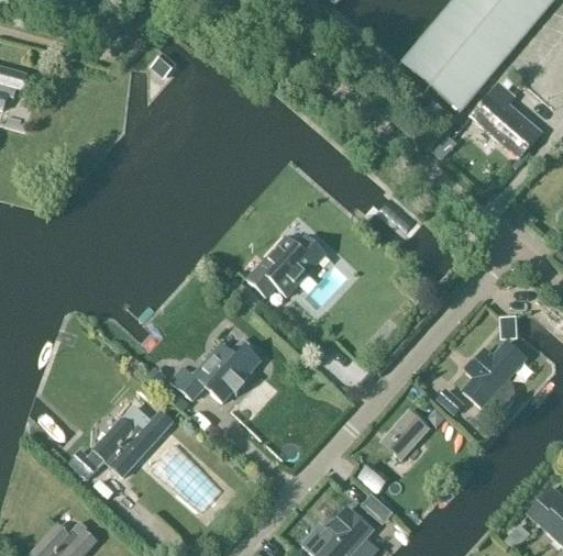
[(451,0),(446,6),(505,56),(517,41),(467,0),(451,0)]
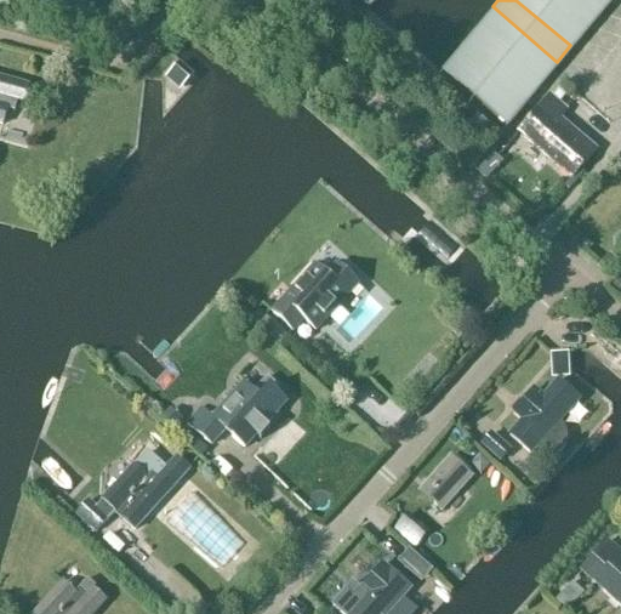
[(516,0),(570,45),(586,27),(553,0),(516,0)]
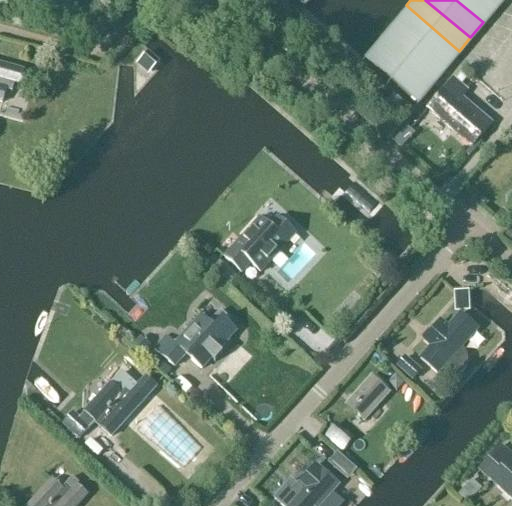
[(456,0),(483,22),(496,7),(487,0),(456,0)]
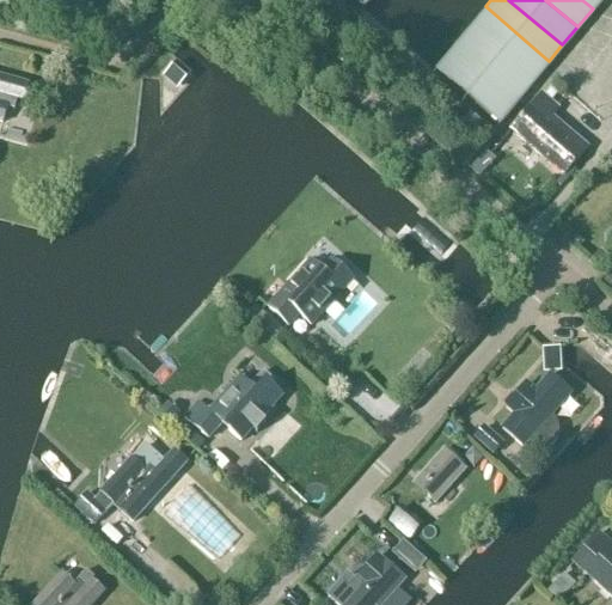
[(467,28),(531,83),(549,61),(485,6),(467,28)]
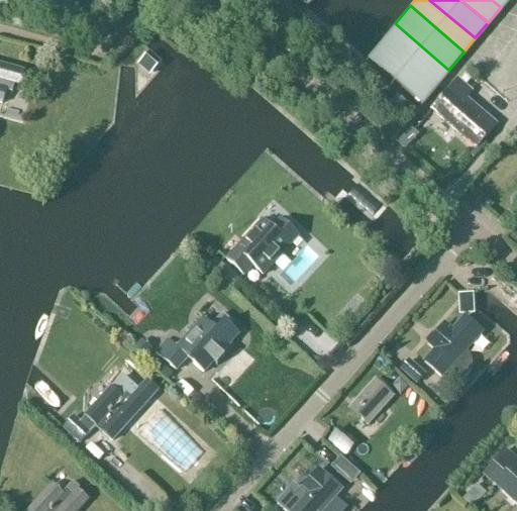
[(382,39),(436,85),(448,69),(395,23),(382,39)]
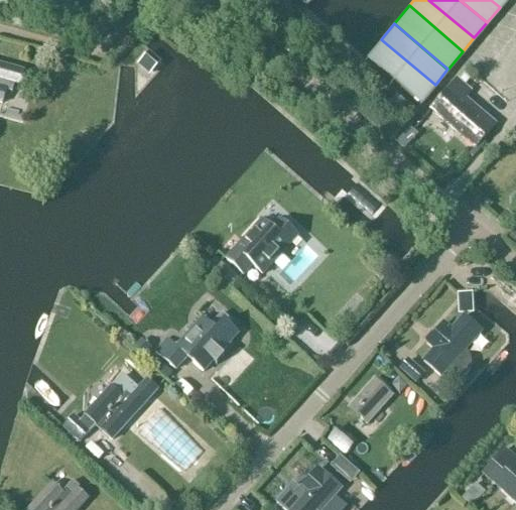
[(381,39),(367,55),(421,101),(435,85),(381,39)]
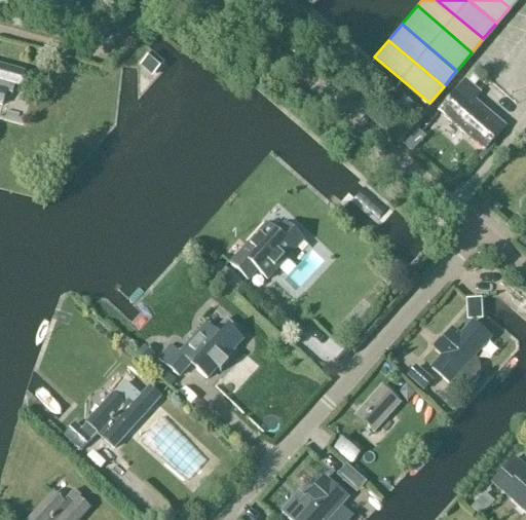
[(25,69),(0,62),(0,100),(2,101),(5,88),(11,89),(13,80),(21,82),(25,69)]
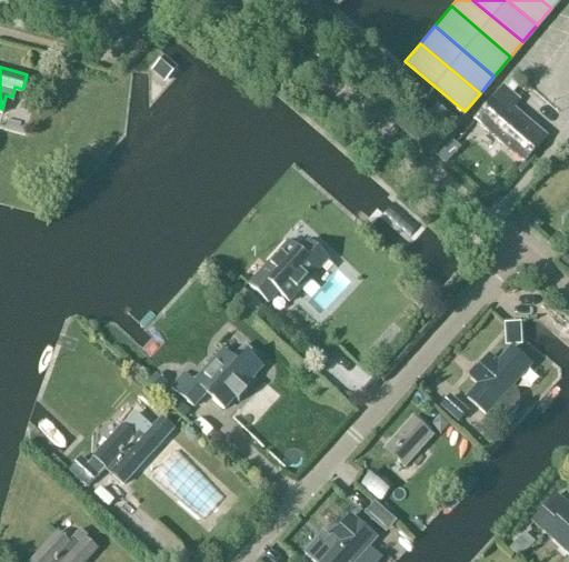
[(503,83),(502,84),(475,117),(523,158),(546,133),(511,103),(518,97),(516,93),(503,83)]
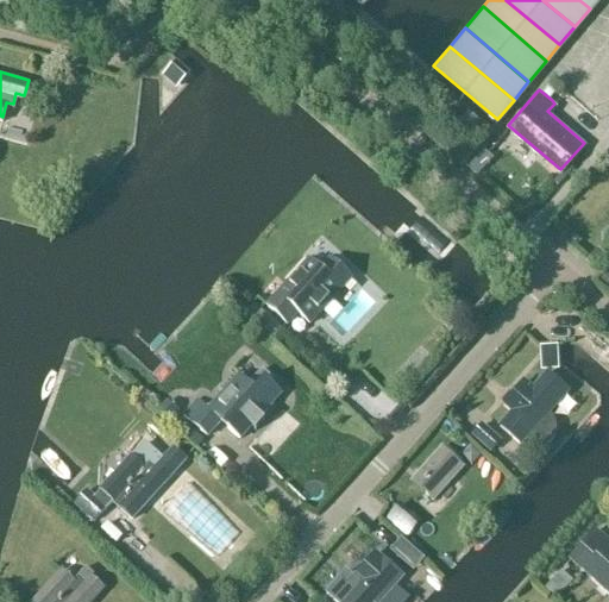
[(339,263),(340,261),(332,252),(320,267),(309,256),(267,302),(287,320),(296,308),(308,319),(350,274),(339,263)]
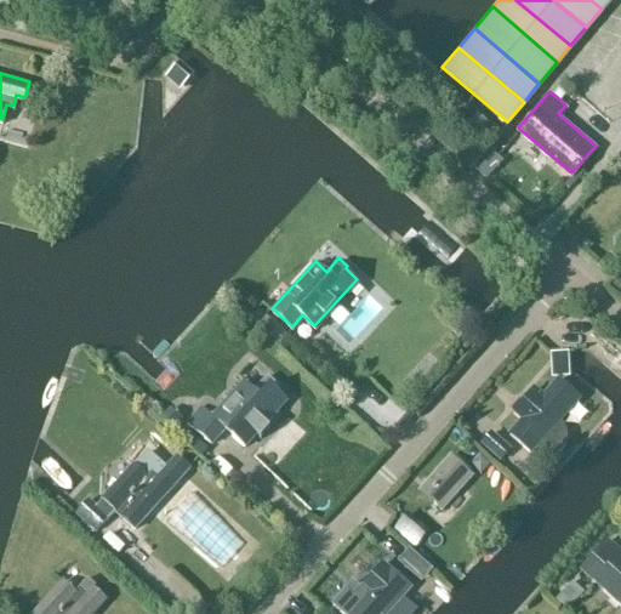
[(252,387),(244,379),(214,413),(201,402),(187,419),(211,439),(229,419),(237,425),(232,432),(244,443),(255,430),(260,435),(269,425),(265,420),(286,396),(274,386),(278,382),(267,371),(252,387)]
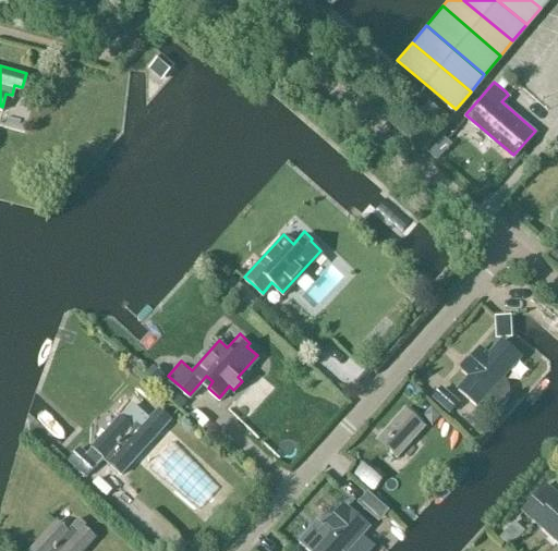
[(502,375),(520,354),(500,337),(487,352),(480,344),(461,366),(469,374),(458,386),(477,403),(478,402),(483,404),(487,406),(493,406),(498,404),(502,402),(506,398),(508,393),(509,388),(508,383),(506,378),(502,375)]
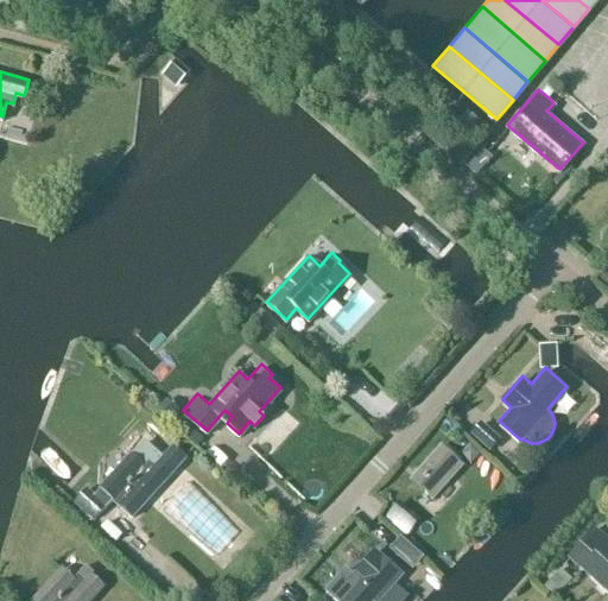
[(501,437),(483,421),(474,431),(492,448),(501,437)]
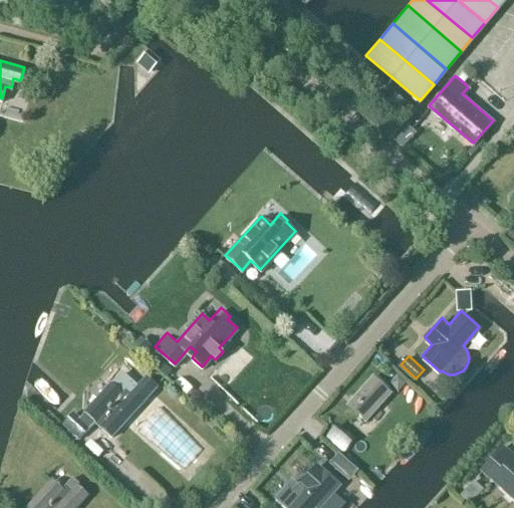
[(110,434),(157,384),(147,374),(132,391),(124,385),(120,390),(111,381),(79,416),(72,411),(62,421),(79,436),(99,414),(105,420),(100,425),(110,434)]
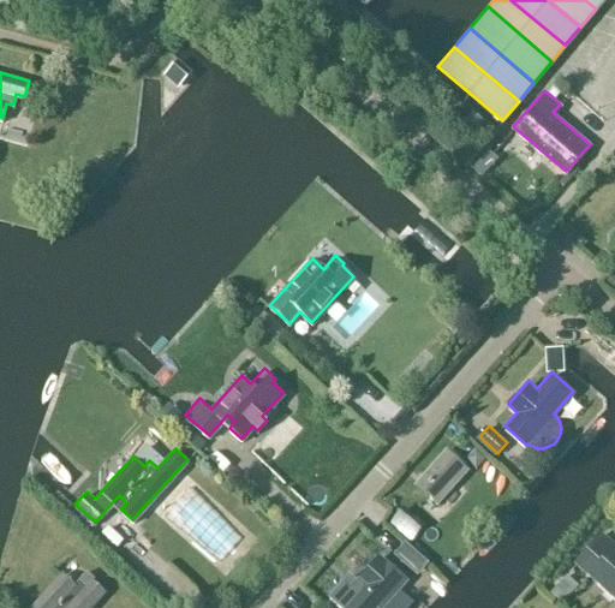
[(445,448),(416,481),(437,500),(466,468),(445,448)]
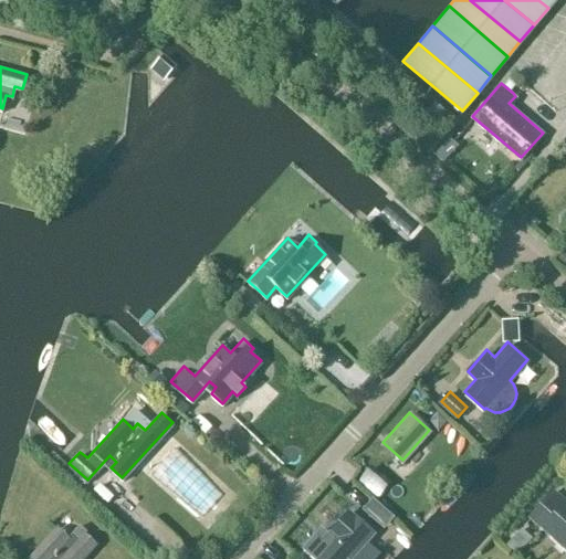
[(565,498),(553,487),(528,515),(565,548),(565,498)]
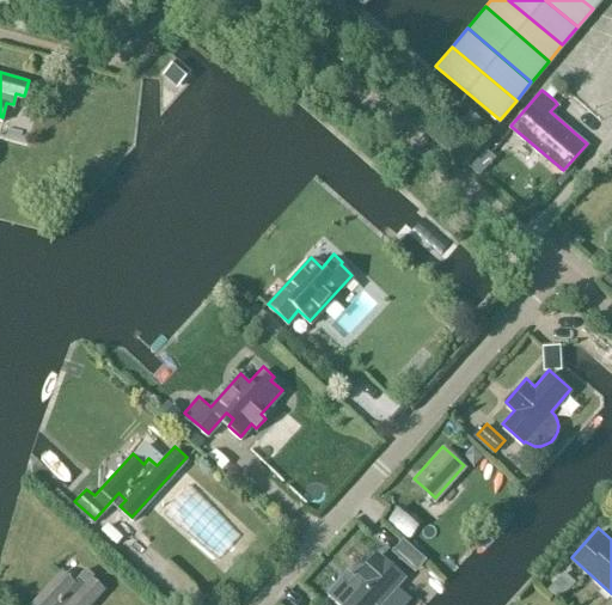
[(403,537),(393,548),(411,564),(421,552),(403,537)]
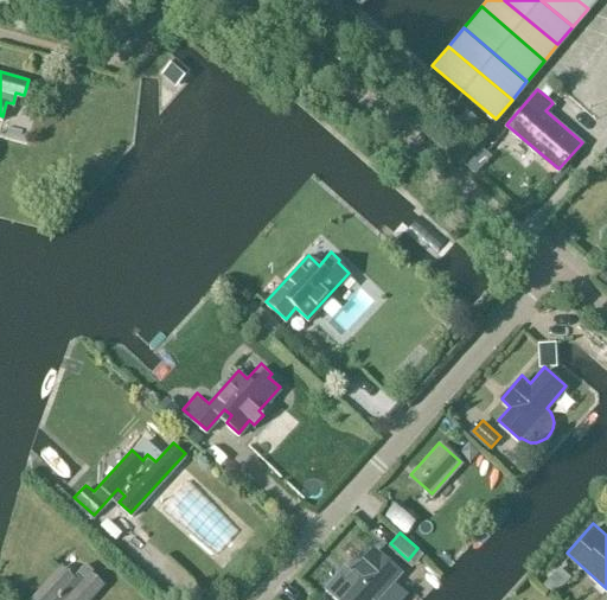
[(374,599),(402,569),(375,546),(345,579),(339,573),(313,599),(333,599),(337,597),(340,599),(374,599)]
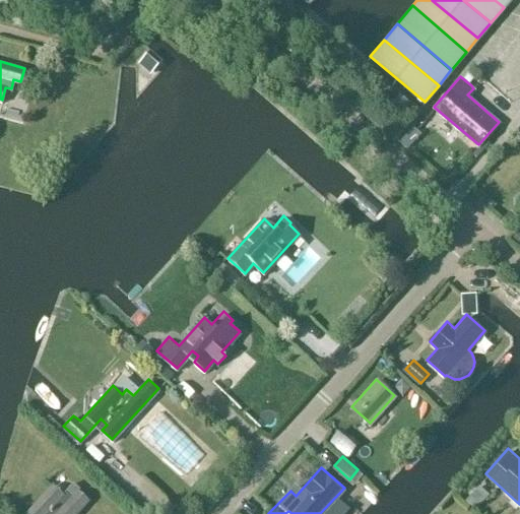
[(26,513),(73,513),(88,498),(78,489),(79,487),(72,480),(63,492),(53,484),(26,513)]
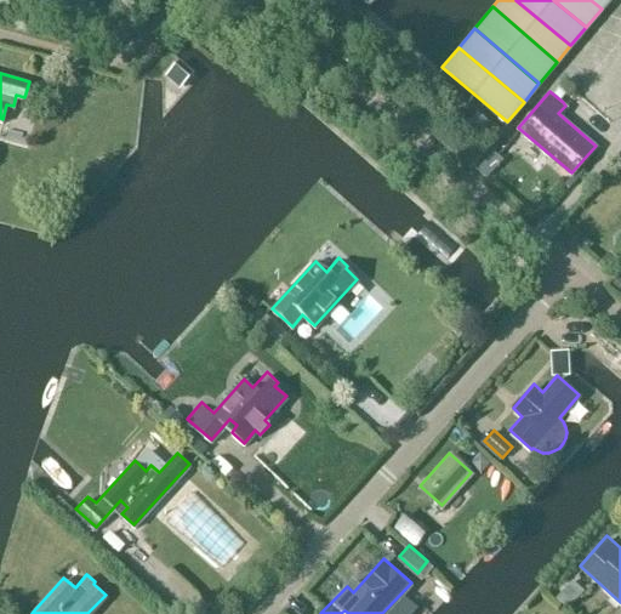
[(571,578),(557,595),(569,606),(584,587),(571,578)]
